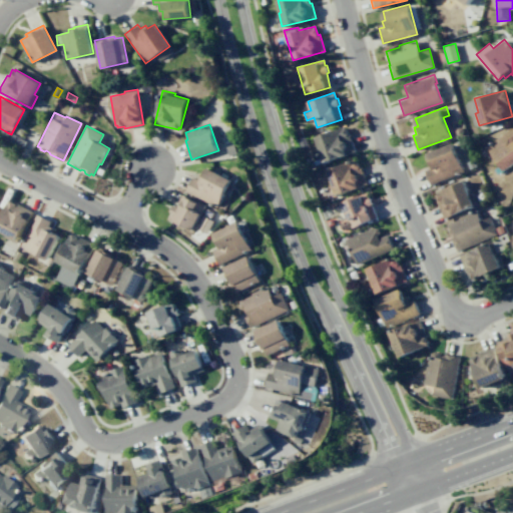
[(349,132),(356,151),(325,163),(315,136),(345,125),(348,132),(349,132)]
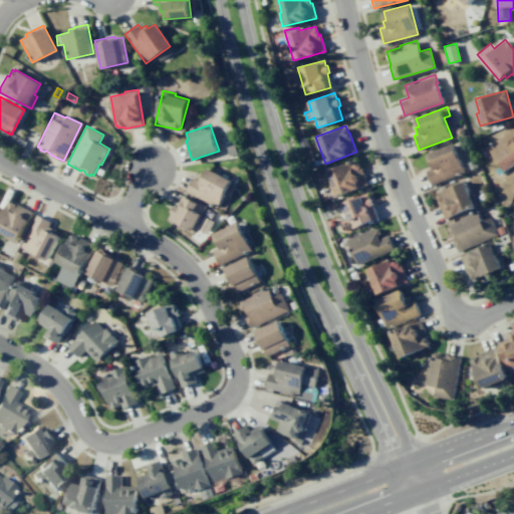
[(513,165),(506,171),(487,147),(513,125),(513,165)]
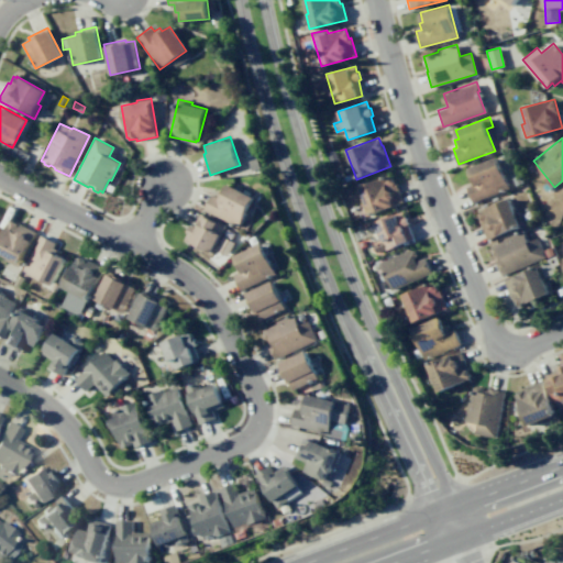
[(21,139),(30,143),(26,150),(18,145),(21,139)]
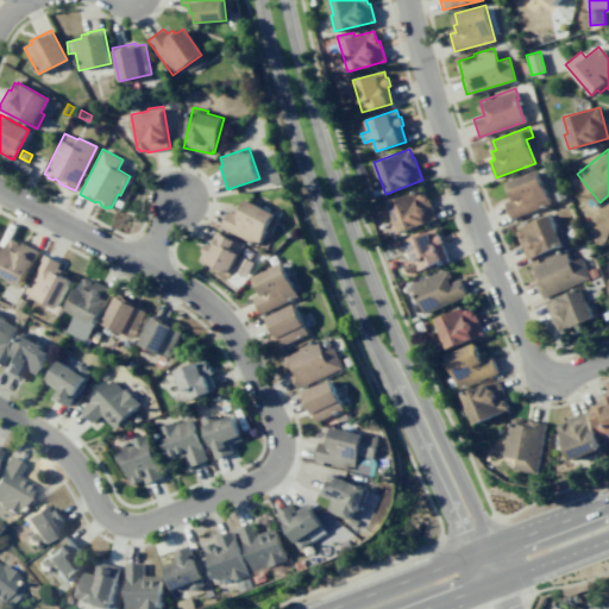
[(32,167),(27,176),(5,163),(8,157),(13,159),(14,157),(32,167)]
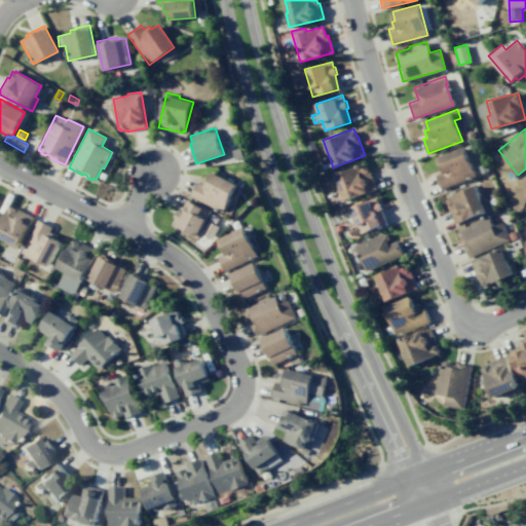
[(463,146),(476,176),(442,189),(436,175),(441,173),(438,166),(441,165),(437,157),(463,146)]
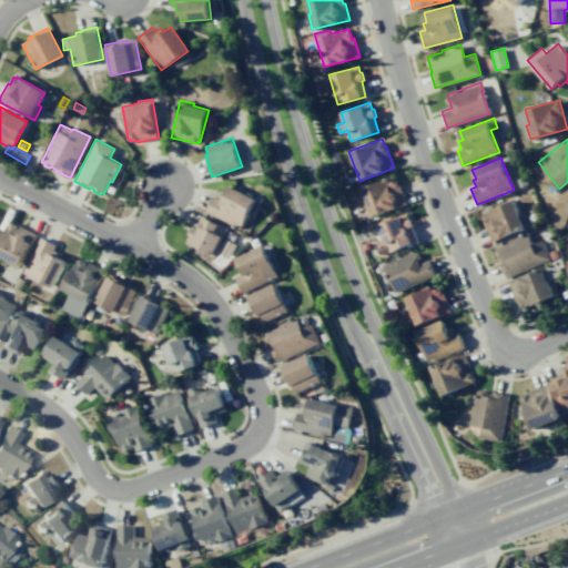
[(259,159),(263,170),(254,172),(251,162),(259,159)]
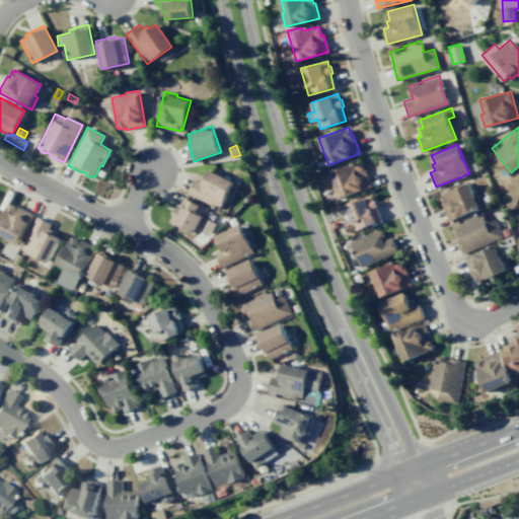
[(479,160),(484,168),(475,171),(471,163),(479,160)]
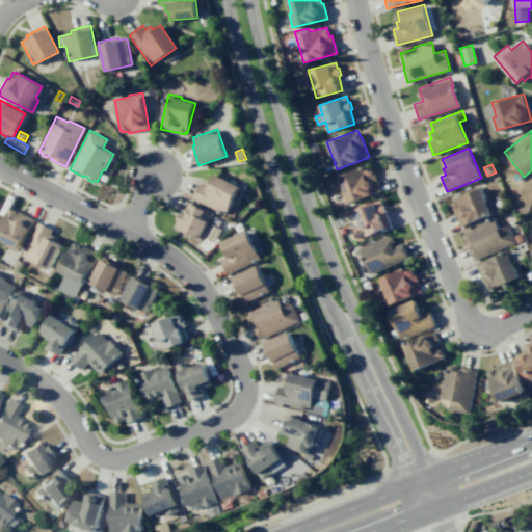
[(367,165),(371,175),(374,174),(380,191),(346,205),(341,191),(344,190),(339,176),(367,165)]
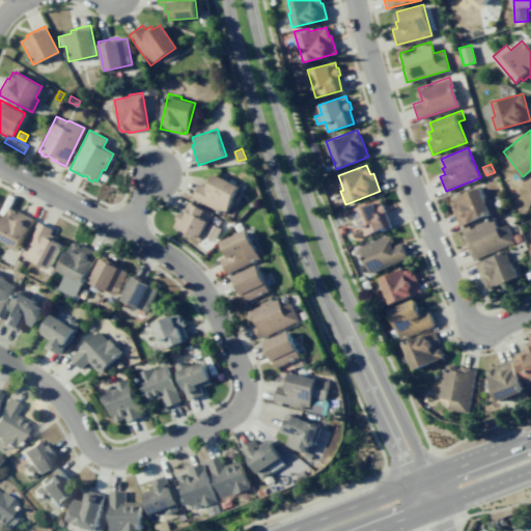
[(215,173),(240,186),(225,215),(192,198),(199,184),(204,186),(207,179),(211,180),(215,173)]
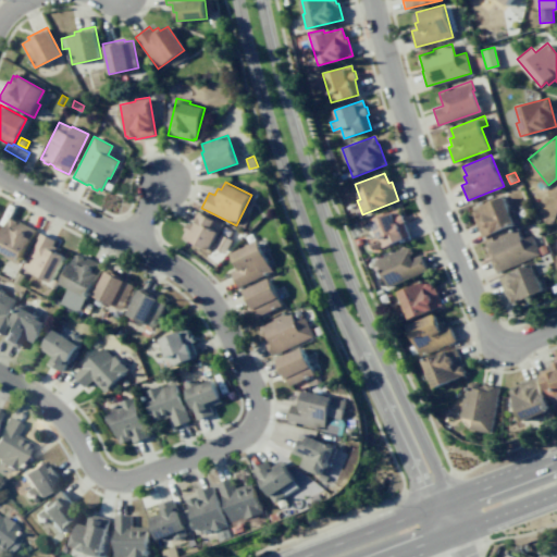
[(504,196),(516,223),(482,238),(473,218),(475,218),(472,211),(474,211),(473,209),(504,196)]
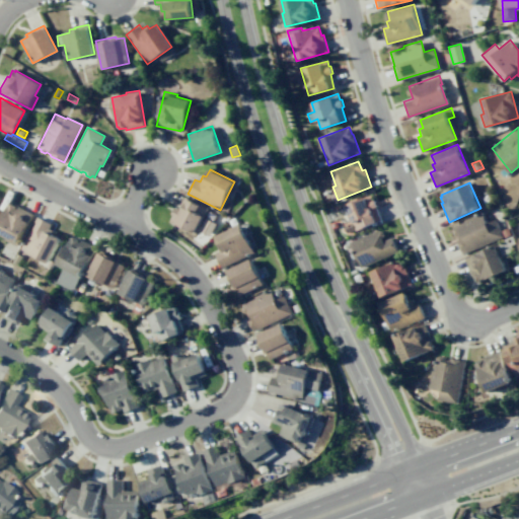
[(376,208),(381,220),(356,230),(355,229),(352,222),(345,205),(372,194),(377,207),(376,208)]
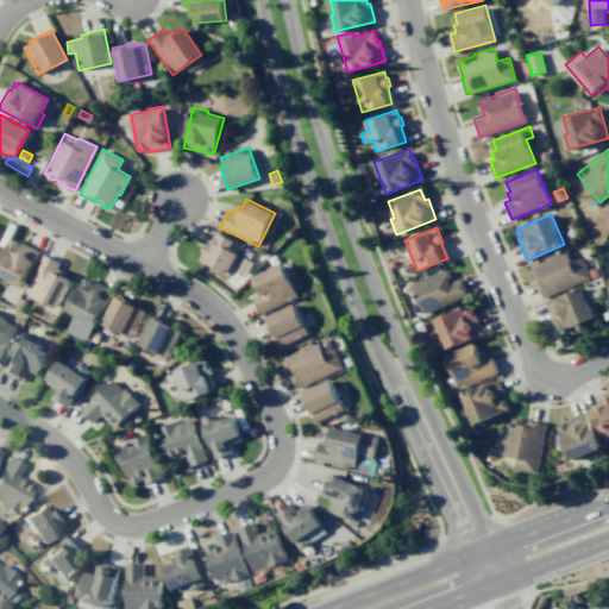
[(217,231),(236,240),(232,249),(239,253),(230,274),(200,258),(203,251),(202,251),(206,244),(209,245),(217,231)]
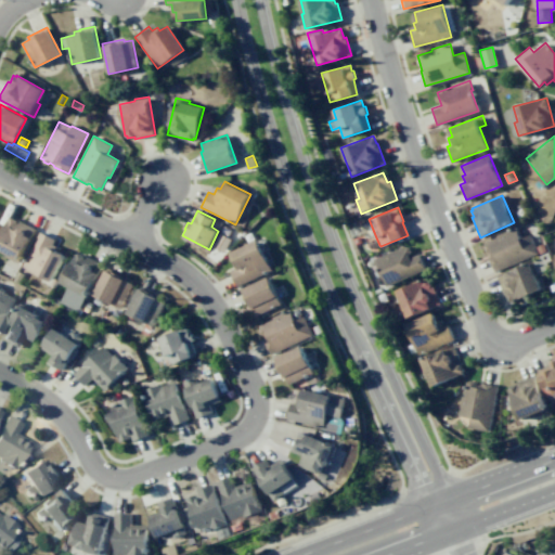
[(20,220),(36,229),(17,262),(5,256),(7,254),(0,249),(0,233),(9,218),(10,219),(11,218),(17,221),(17,222),(20,220)]
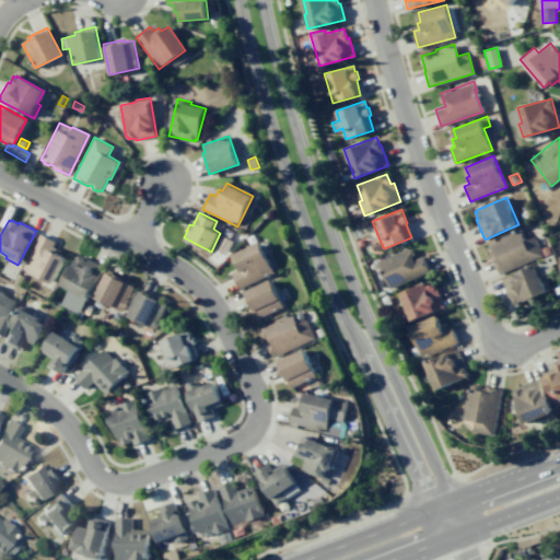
[(535,235),(544,256),(500,275),(492,258),(494,257),(489,245),(503,238),(502,236),(521,229),(525,240),(535,235)]
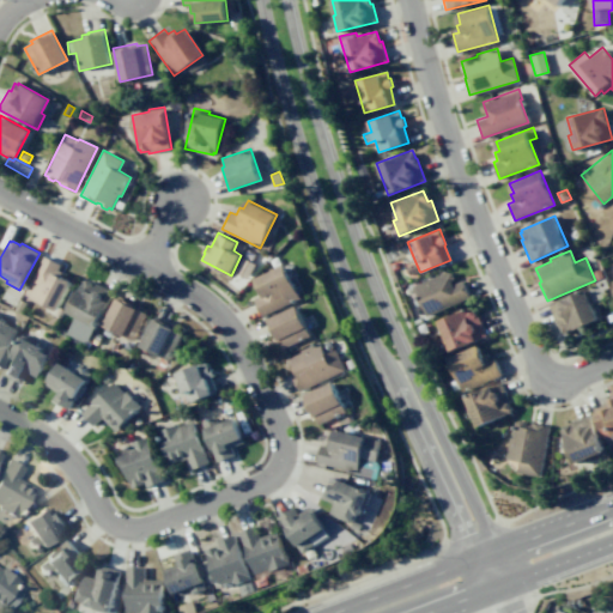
[(73,281),(58,310),(24,293),(44,256),(60,265),(58,269),(62,272),(60,274),(73,281)]
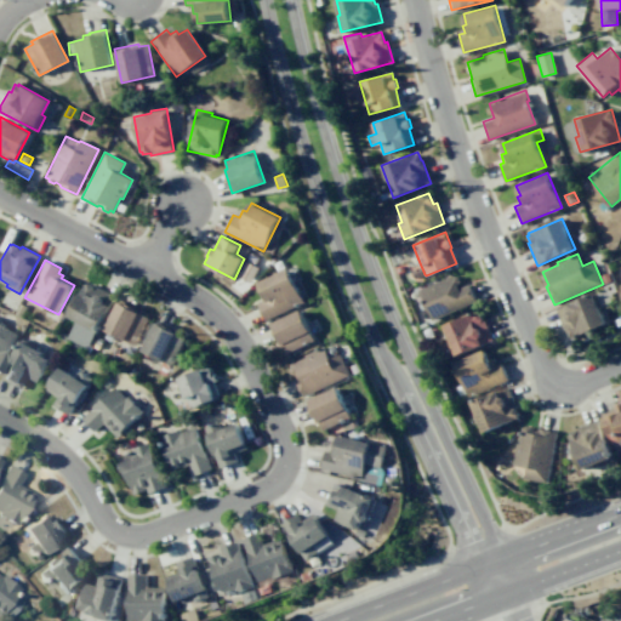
[(249,262),(258,267),(250,281),(241,277),(249,262)]
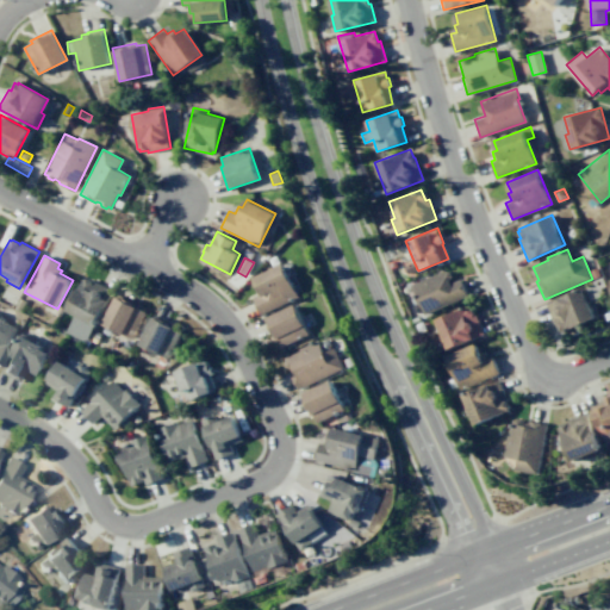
[(417,269),(408,273),(404,265),(414,261),(417,269)]
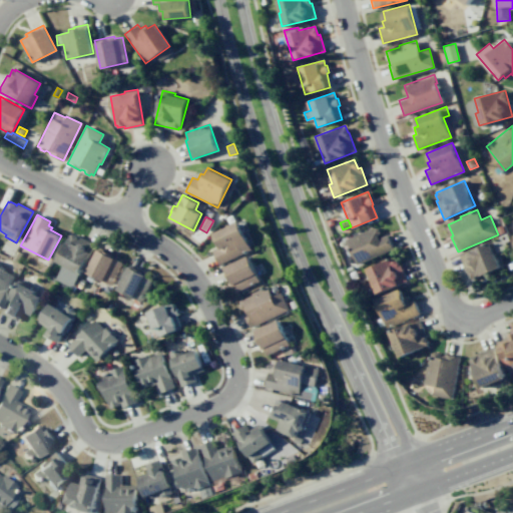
[(238,221),(251,249),(219,265),(213,250),(217,248),(214,242),(217,240),(213,232),(238,221)]
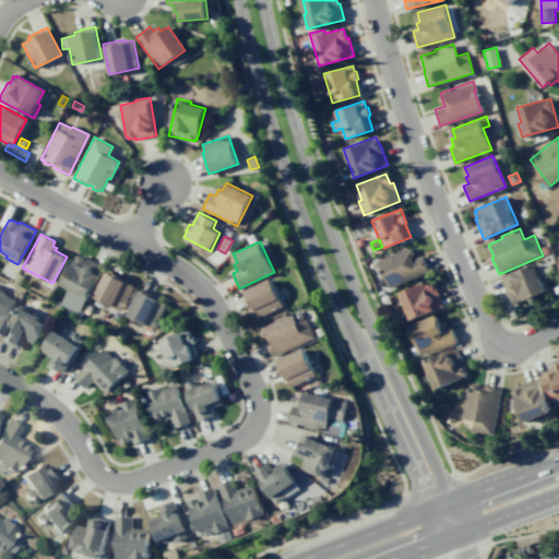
[(421,256),(428,271),(389,288),(377,261),(407,248),(413,259),(421,256)]
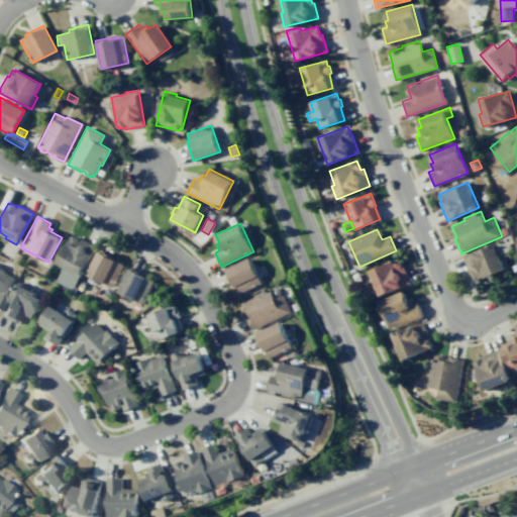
[(81,238),(95,246),(73,290),(56,281),(63,267),(56,263),(70,236),(72,237),(73,235),(79,239),(78,240),(80,240),(81,238)]
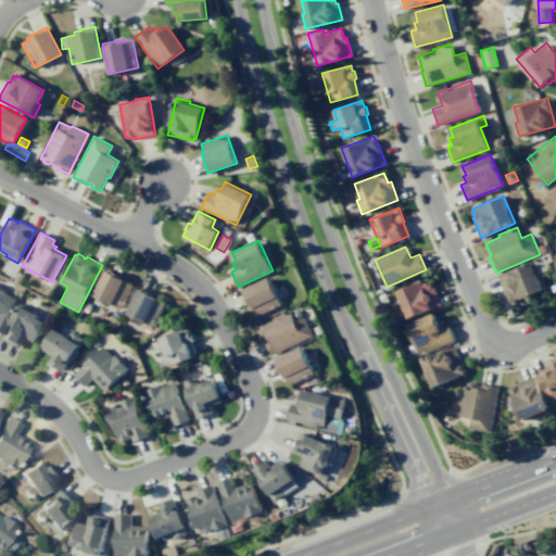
[(531,263),(543,290),(512,303),(508,294),(506,295),(498,277),(531,263)]
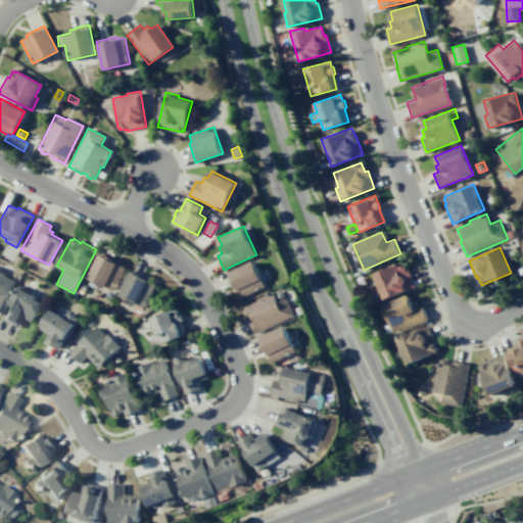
[(125,267),(112,290),(88,277),(100,253),(125,267)]
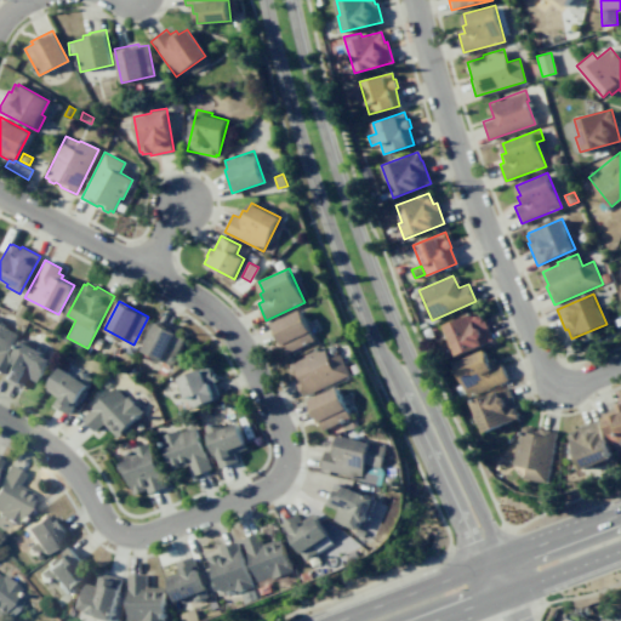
[(20,302),(26,306),(21,317),(15,313),(20,302)]
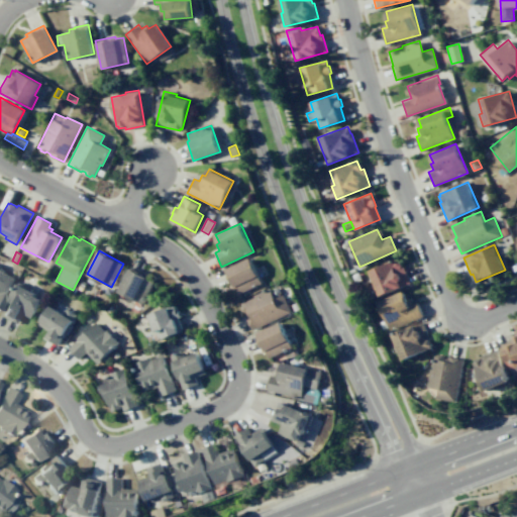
[(250,257),(262,283),(238,294),(234,286),(232,287),(224,270),(250,257)]
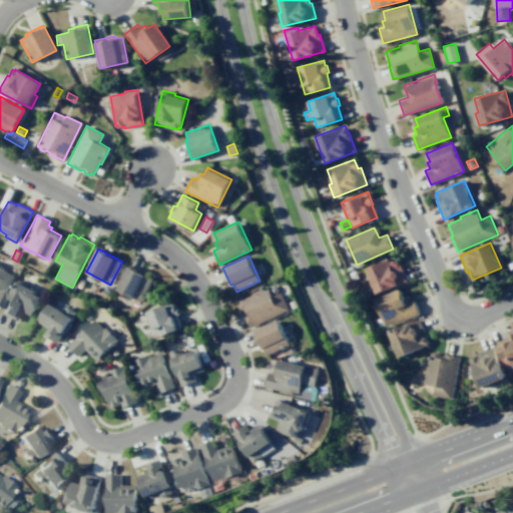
[(397,255),(408,281),(375,296),(370,285),(373,284),(366,269),(397,255)]
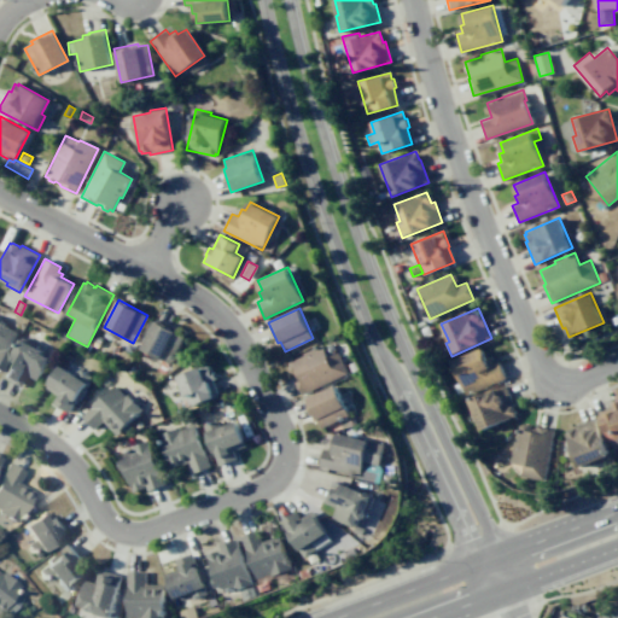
[(0,319),(5,322),(4,325),(18,332),(0,367),(0,319)]
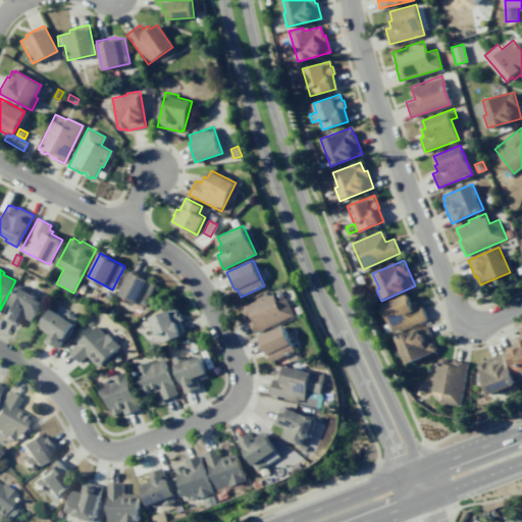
[(144,306),(156,283),(145,278),(146,276),(133,269),(119,294),(144,306)]
